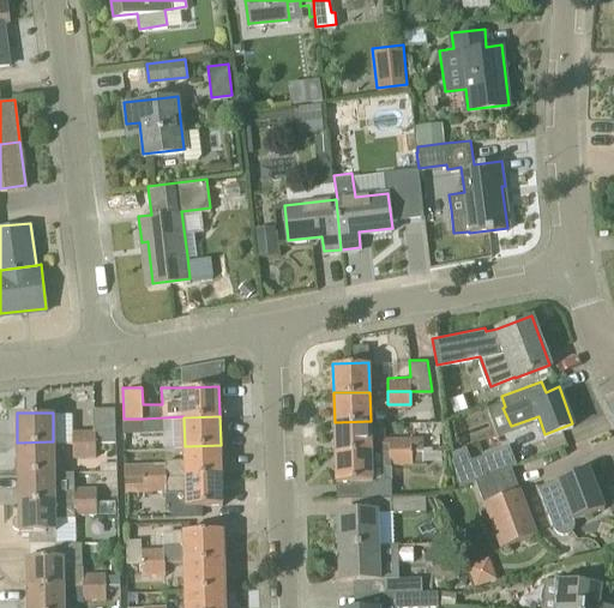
[(164,431),(164,417),(143,419),(143,431),(164,431)]
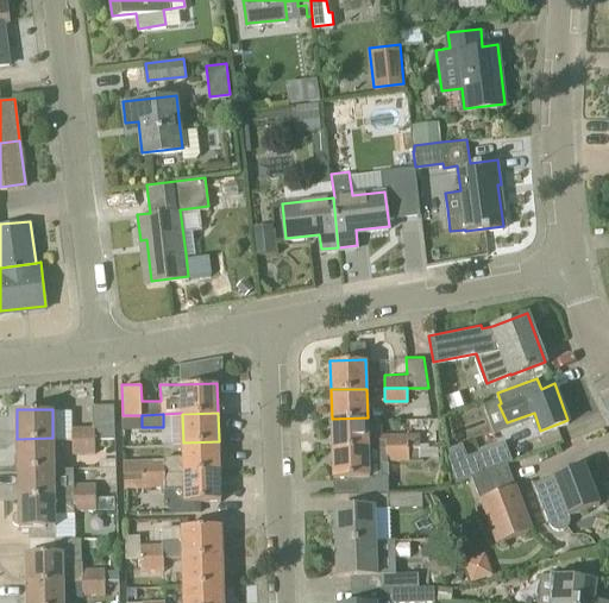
[(381,418),(368,418),(332,419),(332,447),(408,445),(420,445),(420,431),(408,432),(381,432),(381,418)]
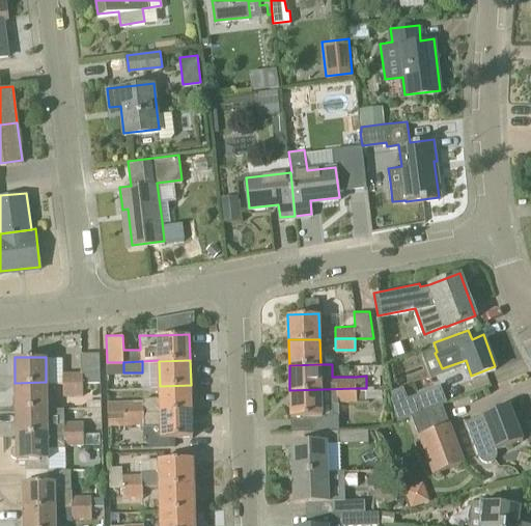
[(63,371),(63,382),(81,381),(80,371),(63,371)]
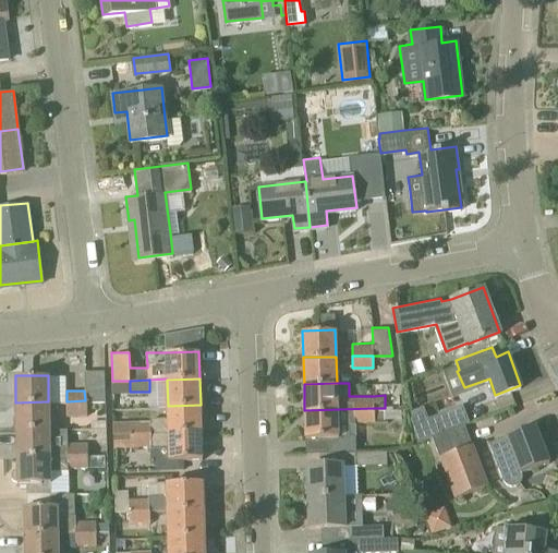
[(87,413),(87,405),(87,400),(85,400),(67,401),(67,413),(87,413)]
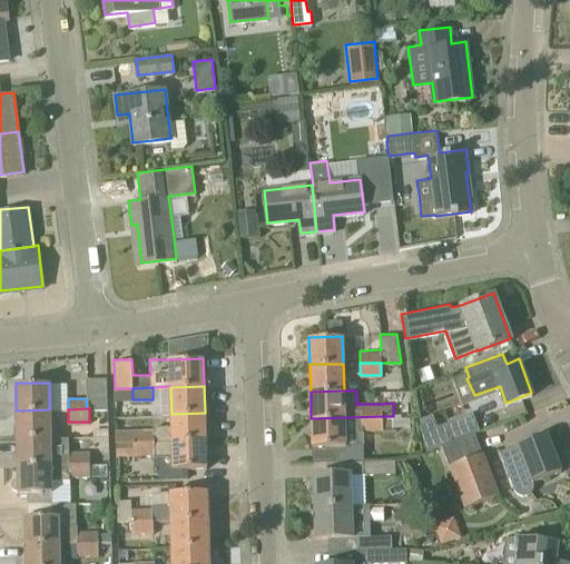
[(50,436),(49,409),(16,411),(17,437),(50,436)]
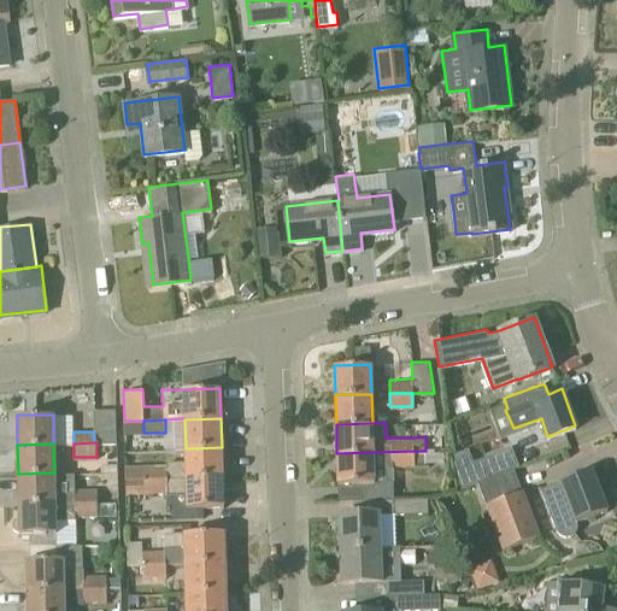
[(517,465),(510,446),(474,460),(469,447),(453,453),(454,471),(457,488),(465,485),(476,480),(513,466),(517,465)]
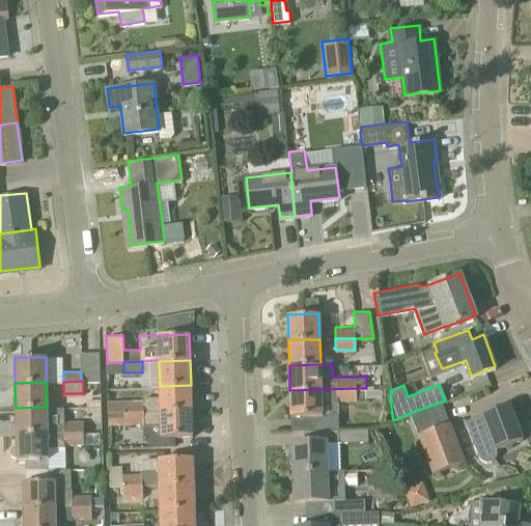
[(108,400),(108,412),(192,410),(191,385),(160,386),(160,396),(142,397),(143,399),(108,400)]
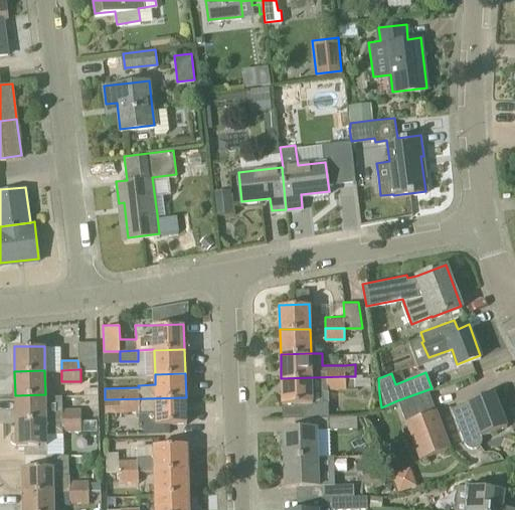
[(312,388),(346,387),(345,376),(281,378),(282,402),(300,402),(301,415),(282,415),(282,416),(300,416),(328,415),(328,400),(312,400),(312,388)]
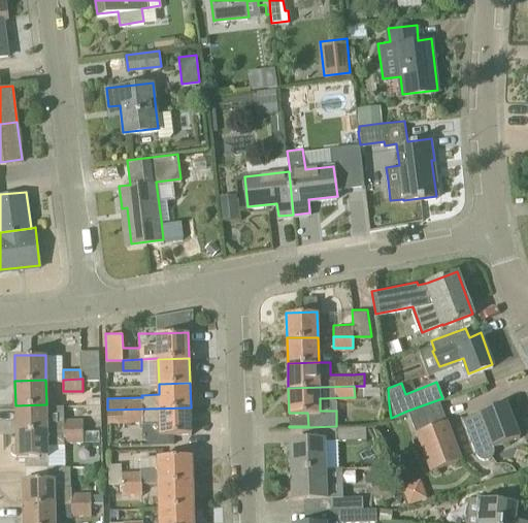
[(431,469),(461,458),(439,399),(407,411),(431,469)]
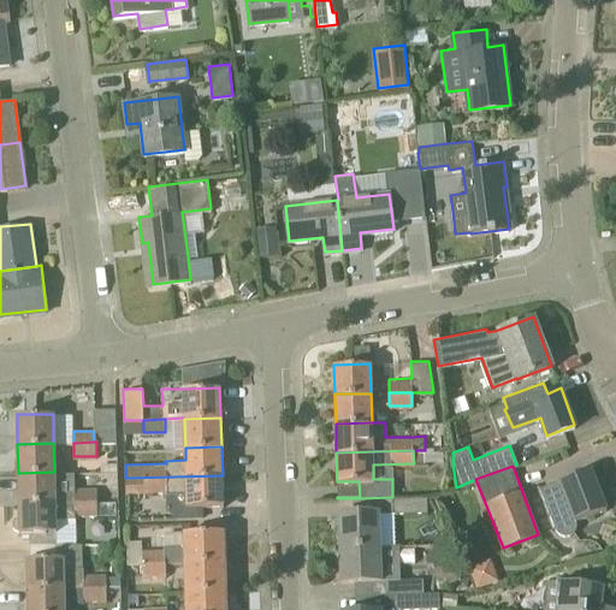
[(564,533),(569,533),(574,529),(575,526),(575,520),(606,508),(591,467),(560,479),(560,480),(542,486),(548,504),(556,527),(560,531),(564,533)]
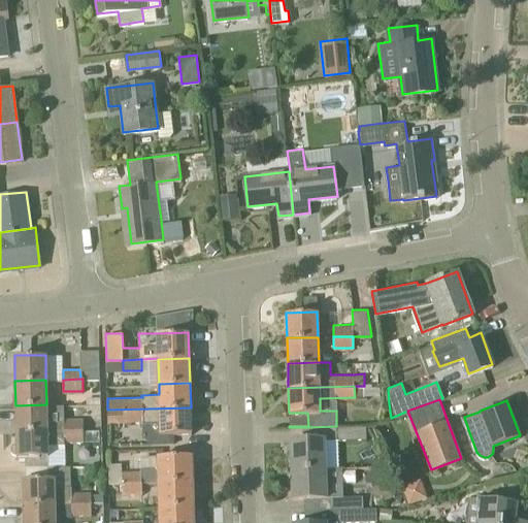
[(59,404),(46,404),(15,405),(15,430),(83,429),(83,418),(63,418),(63,404),(59,404)]
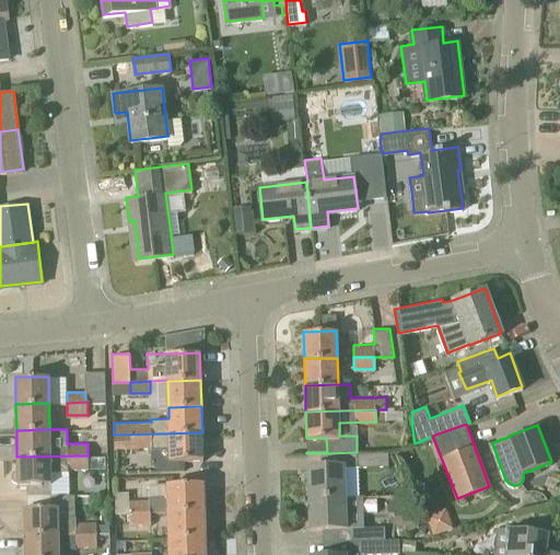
[(202,459),(202,432),(114,435),(114,448),(152,446),(152,448),(170,448),(170,460),(202,459)]
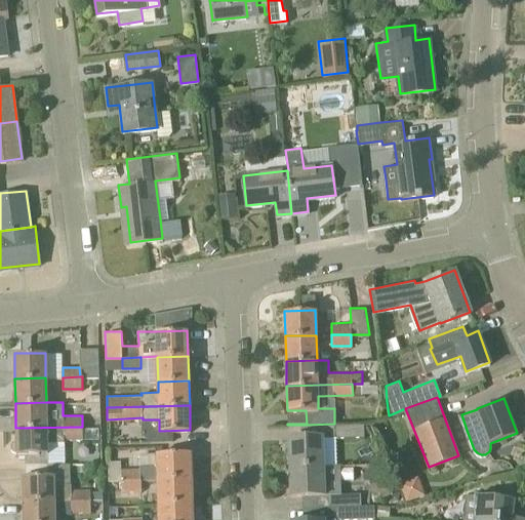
[(289,466),(324,465),(324,436),(364,435),(364,424),(334,424),(306,425),(307,436),(288,437),(289,466)]
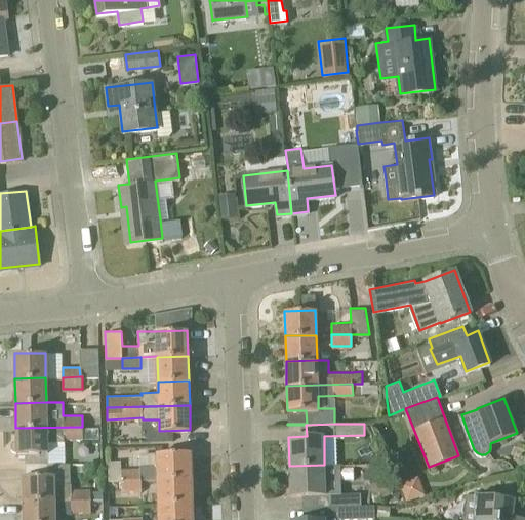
[(65,463),(64,437),(83,436),(82,427),(15,428),(16,453),(26,452),(26,465),(47,464),(47,463),(65,463)]
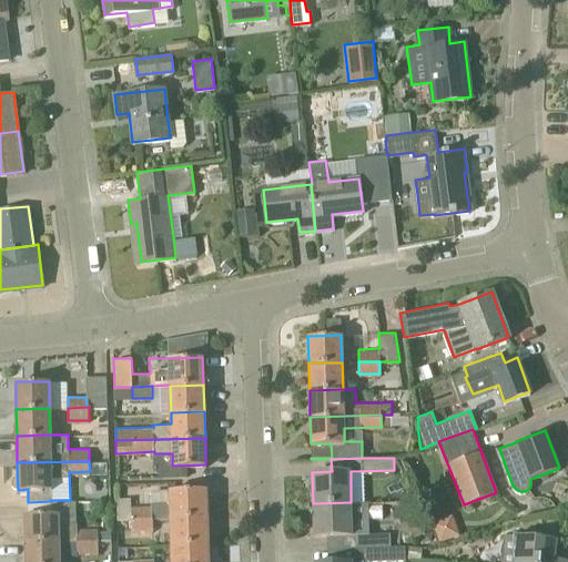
[(208,515),(206,489),(170,490),(170,502),(151,502),(152,506),(131,507),(131,518),(152,518),(171,517),(208,515)]
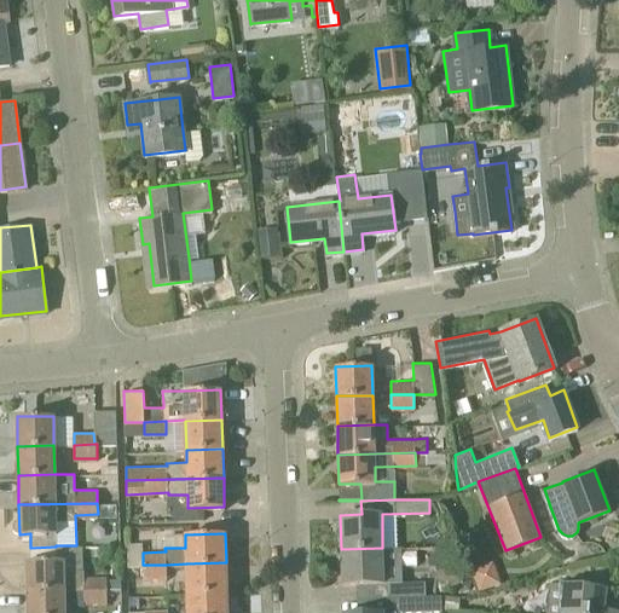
[(57,560),(56,547),(30,548),(30,560),(27,561),(28,576),(84,576),(84,560),(64,560),(57,560)]
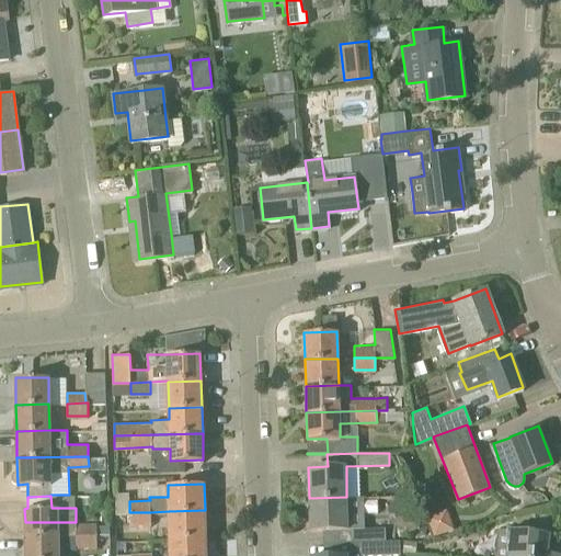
[(310,529),(347,528),(346,497),(309,498),(310,529)]
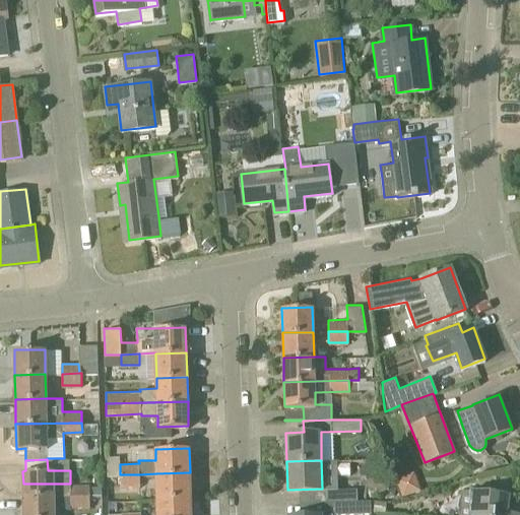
[(156,498),(191,497),(190,472),(156,473),(156,498)]
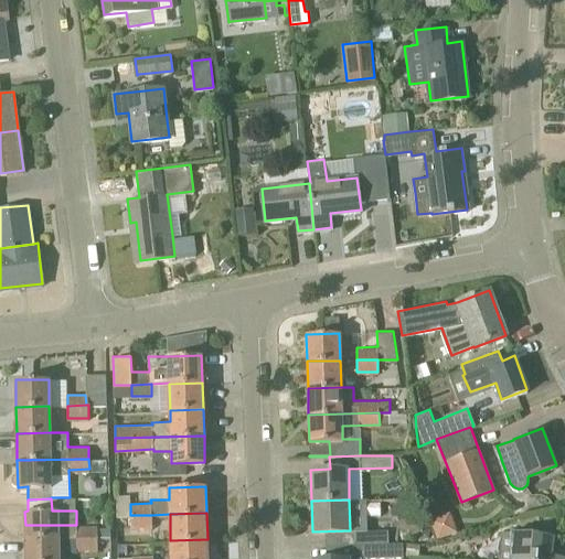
[(151,527),(151,515),(130,515),(131,526),(131,527),(151,527)]
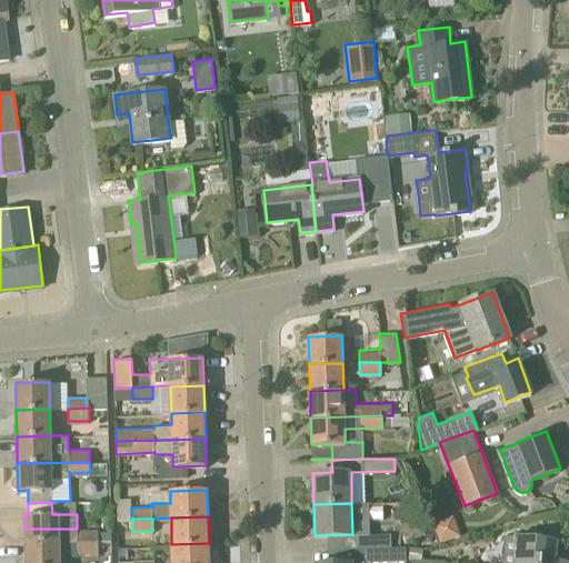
[(59,542),(77,542),(98,541),(98,531),(97,529),(77,529),(26,529),(26,559),(59,558),(59,542)]
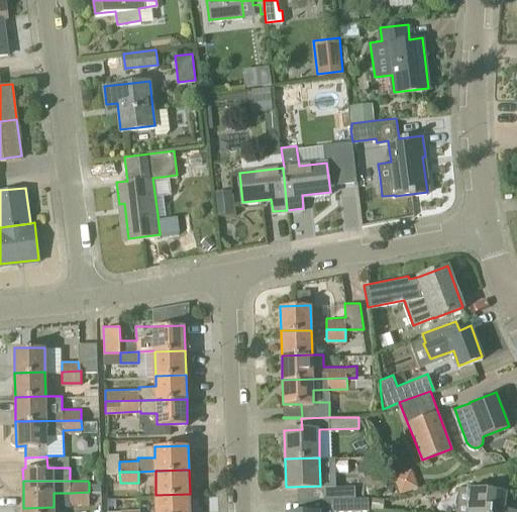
[(326,486),(326,497),(355,496),(354,484),(335,485),(335,486),(326,486)]
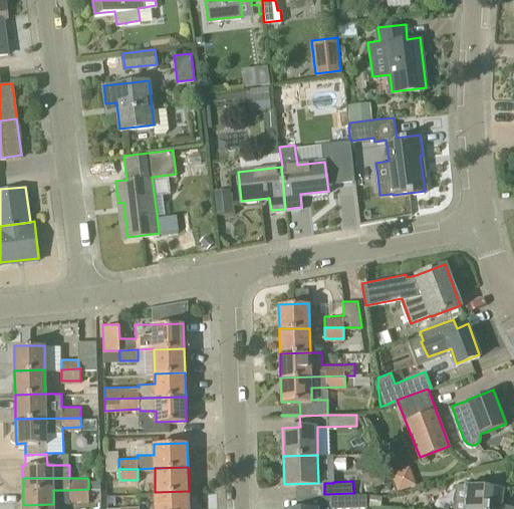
[(451,508),(513,508),(513,505),(501,504),(503,487),(454,483),(451,508)]
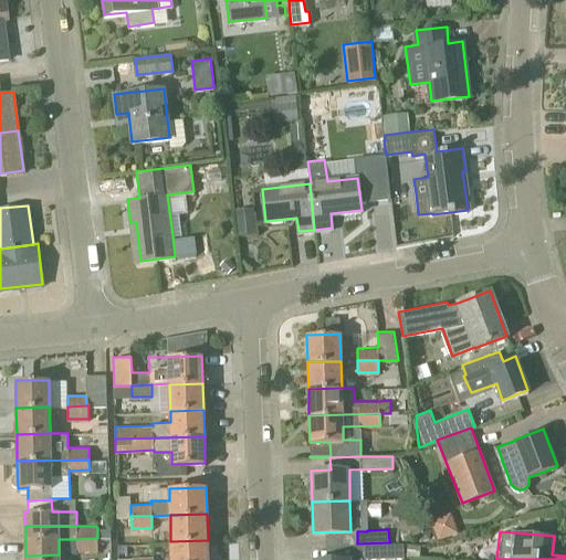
[(97,550),(97,538),(76,539),(76,551),(97,550)]
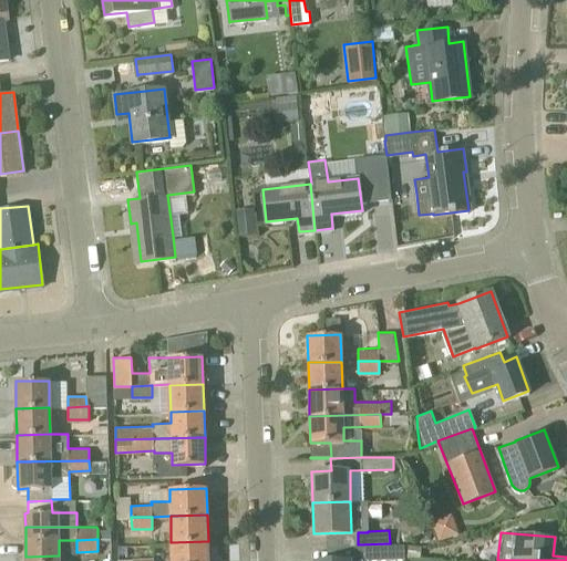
[(172,560),(208,560),(208,541),(171,542),(172,560)]
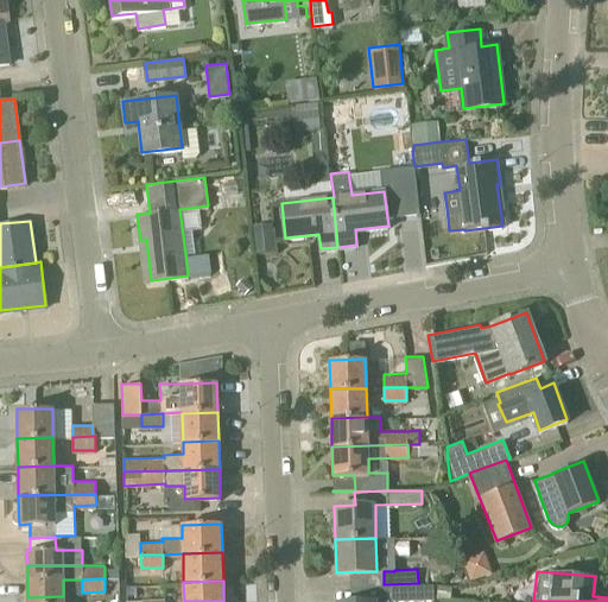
[(418,583),(384,584),(385,600),(388,600),(434,599),(434,583),(418,583)]
